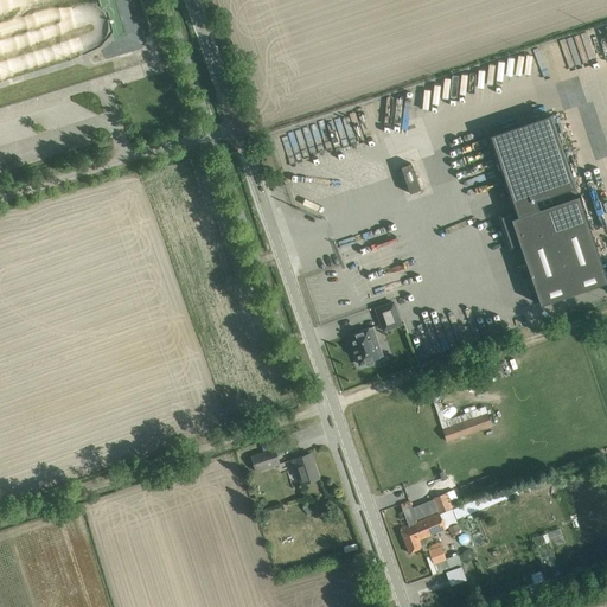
[(550,114),(487,135),(500,173),(523,166),(535,200),(541,199),(575,187),(550,114)]
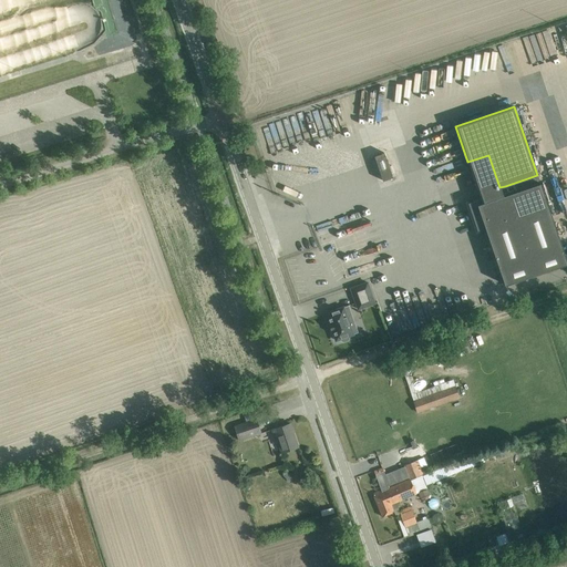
[(382,181),(392,177),(384,153),(374,156),(382,181)]
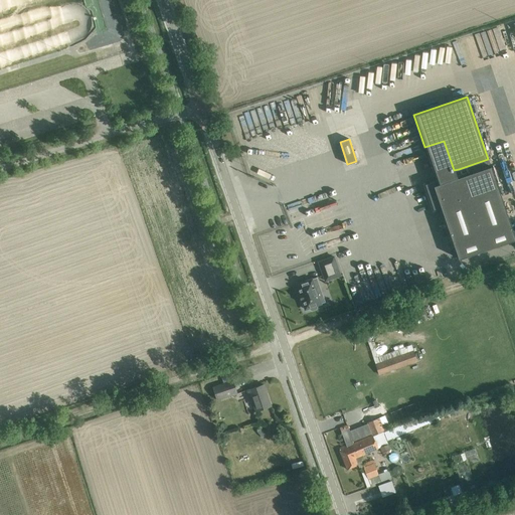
[(442,178),(424,184),(434,209),(441,207),(458,259),(514,238),(514,237),(488,159),(459,169),(461,176),(443,182),(442,178)]
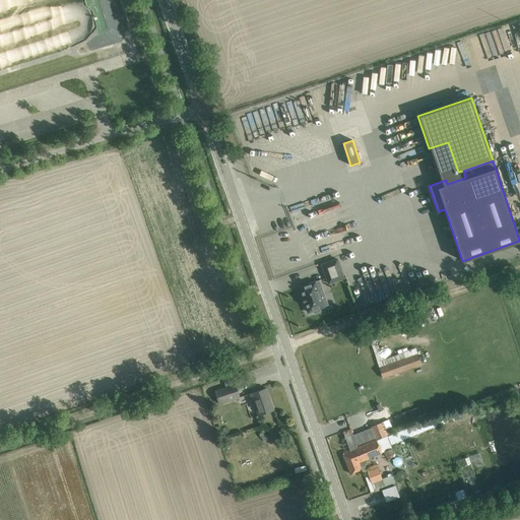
[(321,264),(328,283),(343,278),(336,259),(321,264)]
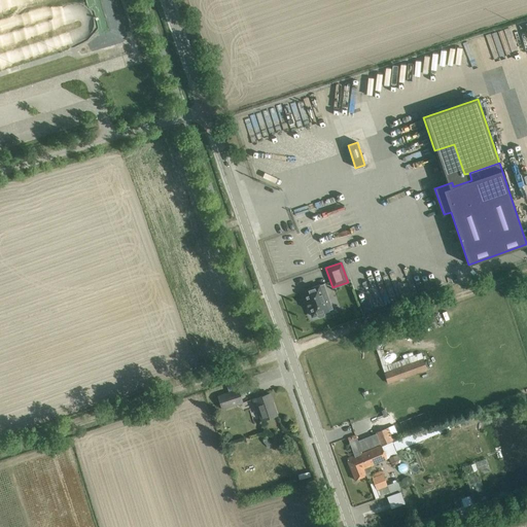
[(324,302),(329,300),(323,283),(303,291),(307,300),(306,301),(308,308),(309,307),(312,316),(316,315),(317,316),(319,317),(323,316),(324,314),(323,312),(327,311),(324,302)]
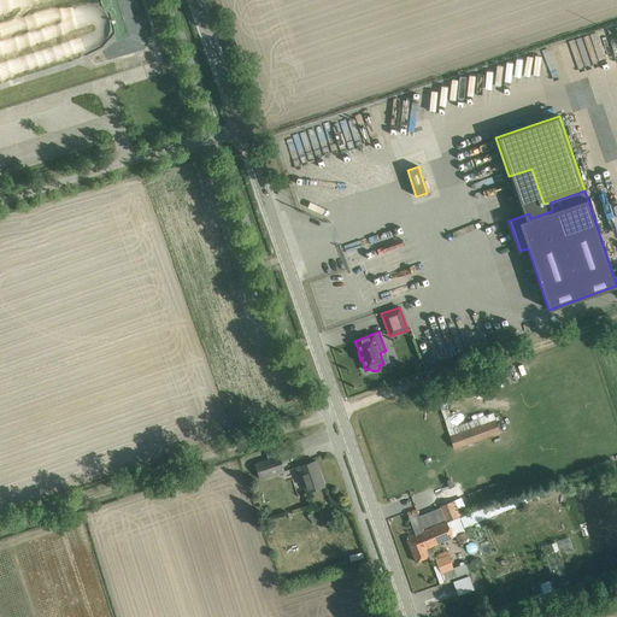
[(500,432),(493,413),(448,429),(454,448),(500,432)]
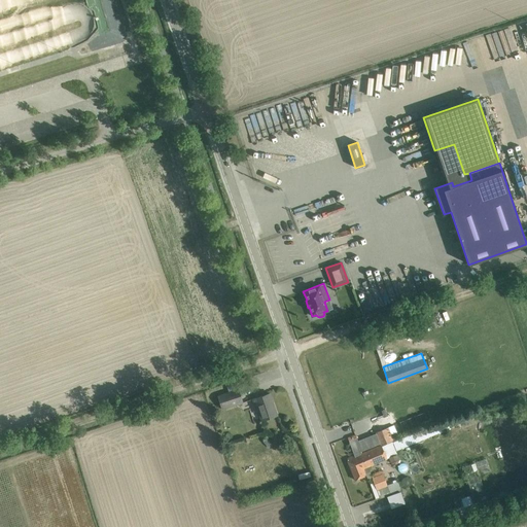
[(243,402),(238,389),(217,396),(221,410),(243,402)]
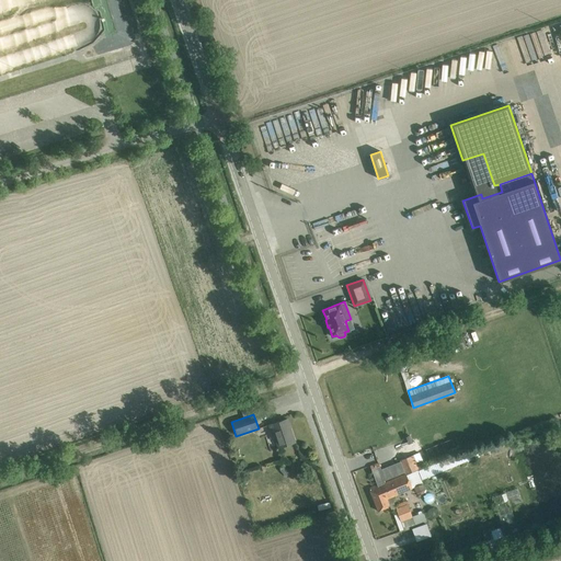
[(287,419),(268,425),(272,433),(273,433),(278,447),(295,442),(287,419)]
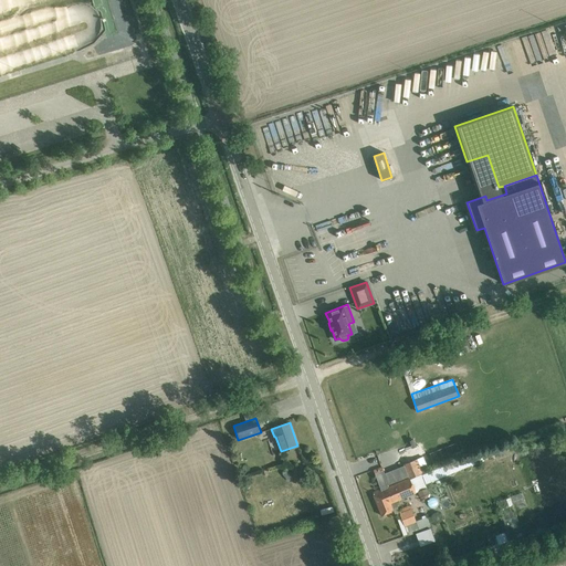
[(492,449),(495,457),(504,453),(503,451),(506,450),(504,443),(492,449)]
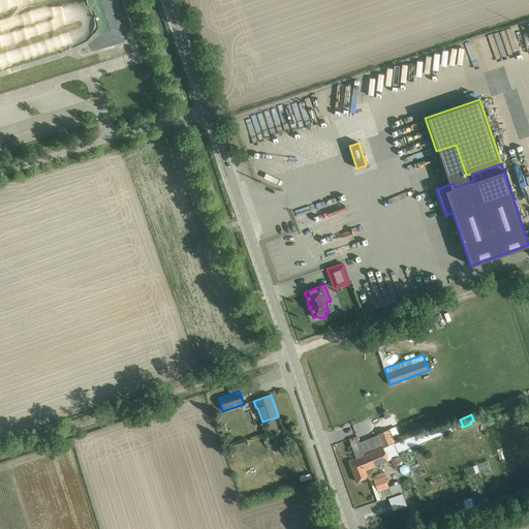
[(390,429),(377,434),(382,447),(394,442),(401,439),(399,434),(393,436),(390,429)]
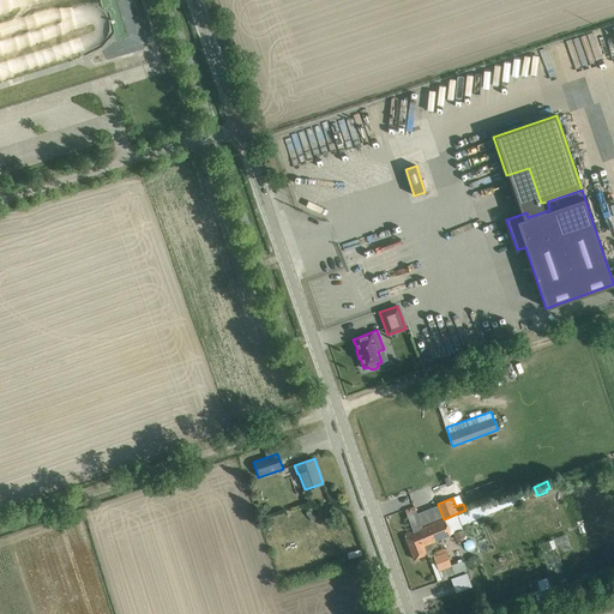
[(414,507),(405,510),(408,517),(416,513),(414,507)]
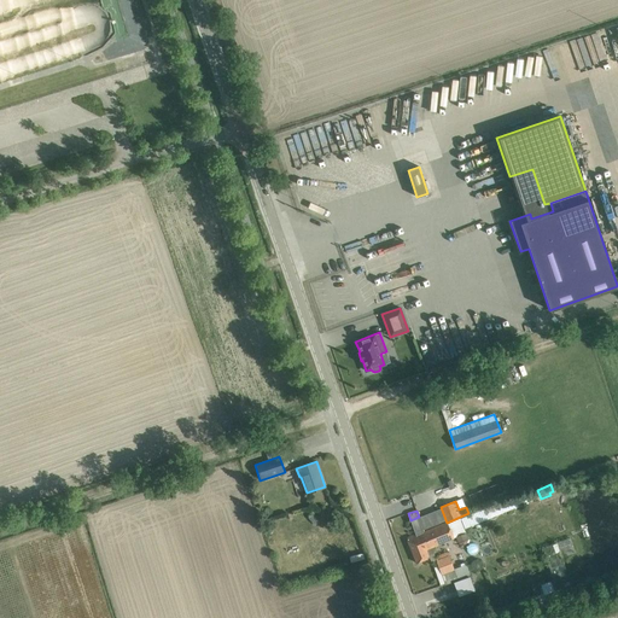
[(313,514),(309,518),(314,525),(319,520),(313,514)]
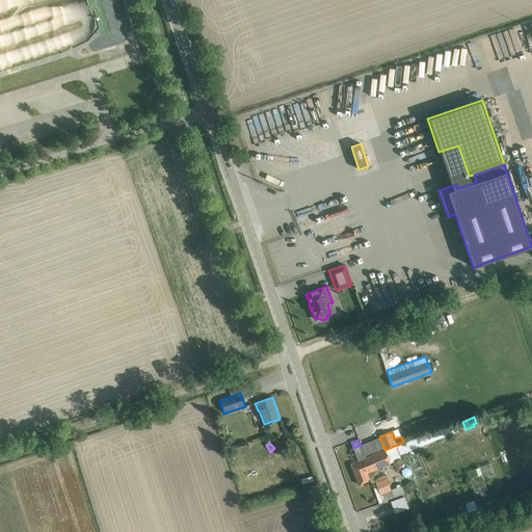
[(391,462),(384,450),(364,458),(370,471),(371,471),(391,462)]
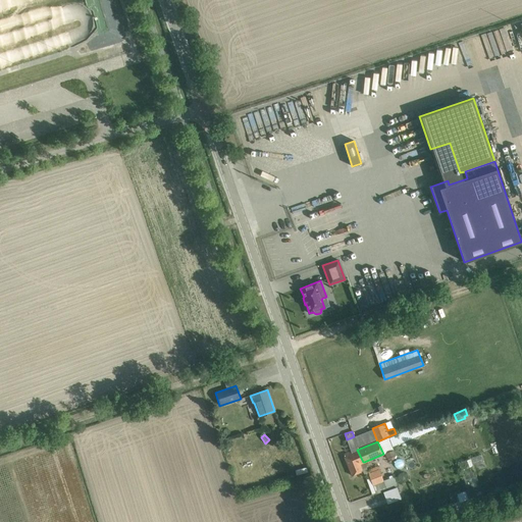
[(363,462),(357,450),(354,451),(353,450),(343,455),(352,475),(362,471),(359,464),(363,462)]
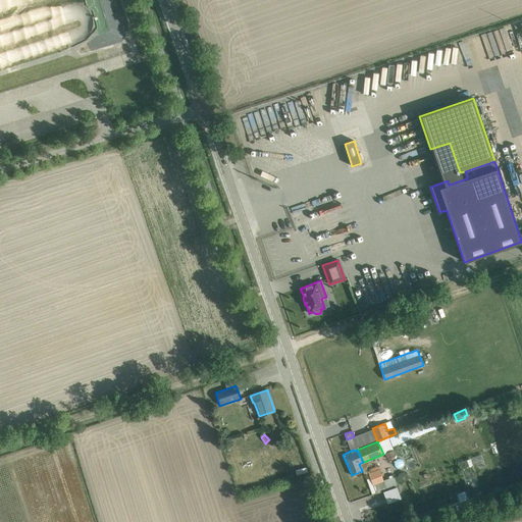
[(394,450),(384,453),(387,459),(390,460),(394,459),(396,456),(394,450)]
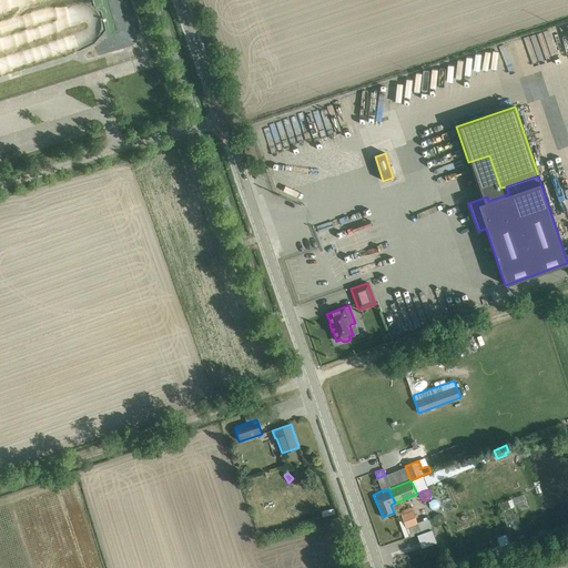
[(525,533),(518,510),(533,507),(528,494),(500,501),(510,537),(525,533)]
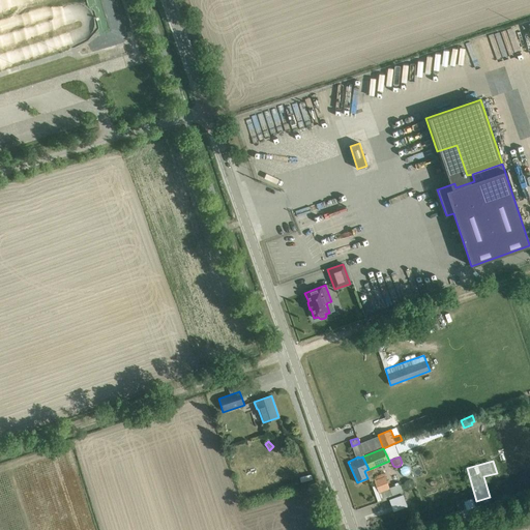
[(369,469),(364,471),(367,478),(370,482),(374,481),(378,493),(379,493),(381,501),(392,497),(403,494),(400,484),(389,489),(385,478),(385,477),(383,473),(376,476),(377,479),(375,480),(370,469),(369,469)]
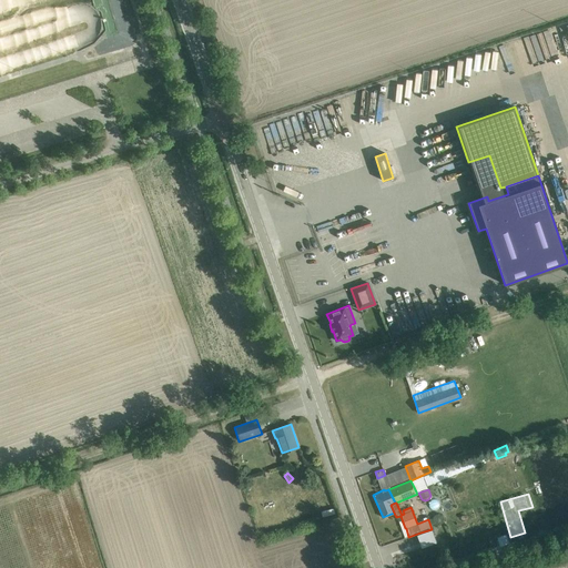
[(492,561),(529,549),(538,546),(535,537),(526,539),(525,536),(513,540),(488,549),(488,550),(446,565),(447,567),(472,567),(492,561)]
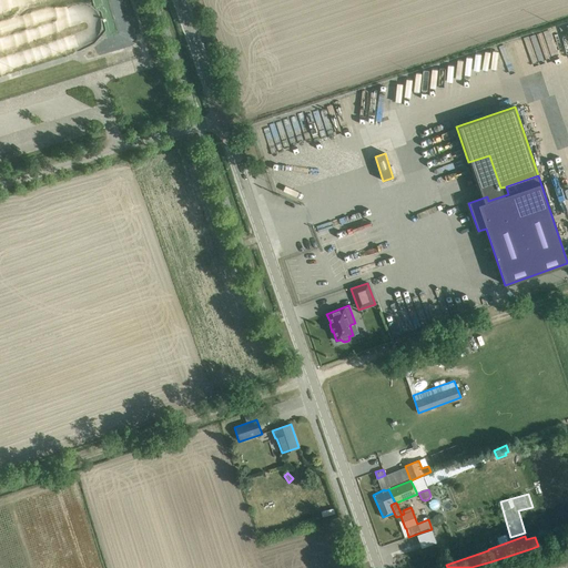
[(452,560),(449,550),(447,551),(445,544),(437,546),(443,563),(452,560)]
